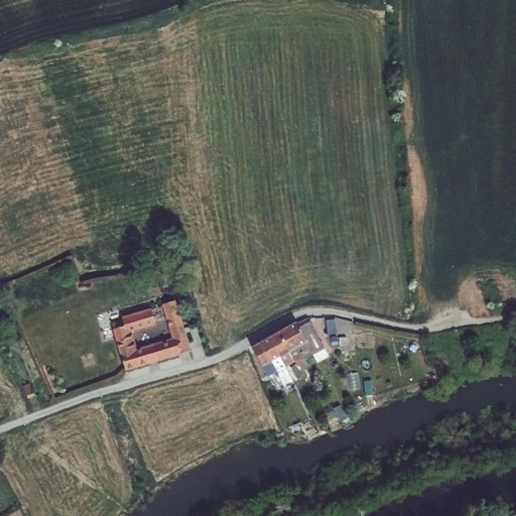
[(161,289),(170,286),(165,268),(152,272),(155,281),(158,280),(161,289)]
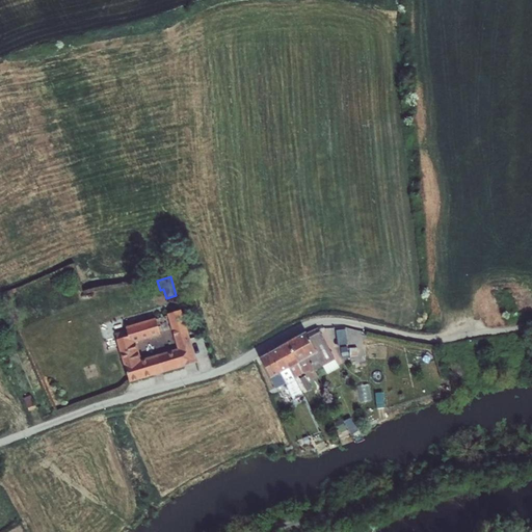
[(167,314),(183,366),(196,361),(182,310),(167,314)]
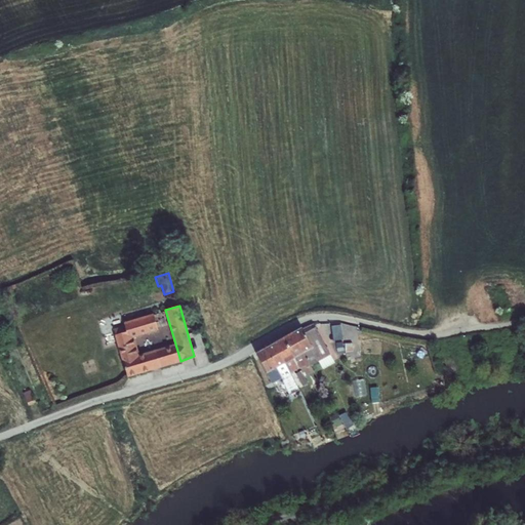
[(126,331),(115,334),(127,375),(161,366),(156,350),(147,352),(146,349),(138,350),(136,341),(143,340),(142,335),(158,330),(154,314),(124,322),(126,331)]
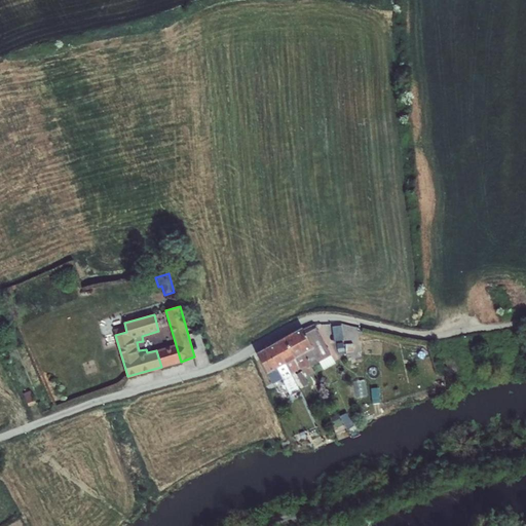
[(276,369),(267,373),(272,382),(300,368),(309,364),(310,365),(301,370),(301,371),(308,383),(309,386),(313,385),(309,377),(315,374),(310,366),(331,354),(314,325),(302,330),(312,348),(303,353),(294,359),(285,364),(276,369)]
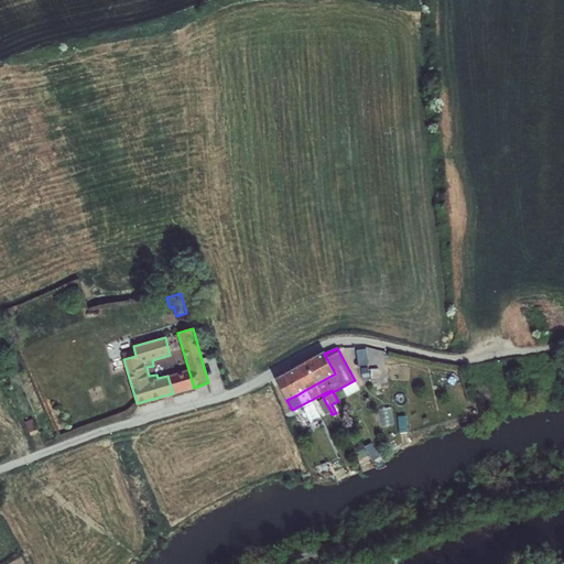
[(357,349),(357,366),(368,365),(368,349),(357,349)]
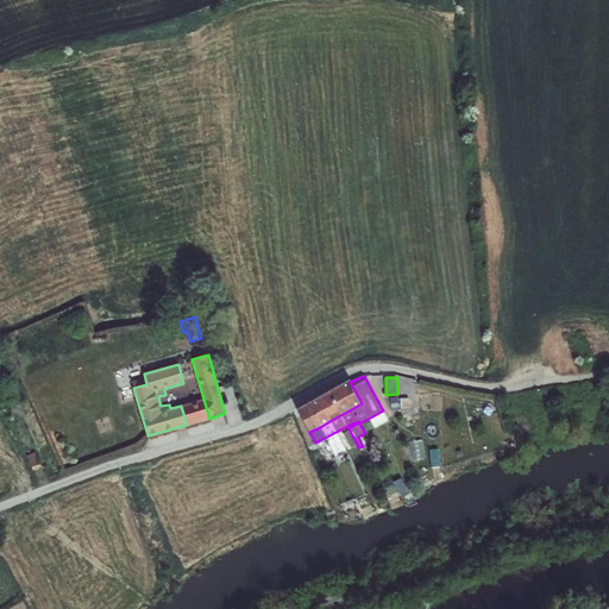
[(350,381),(339,387),(351,409),(362,403),(350,382),(350,381)]
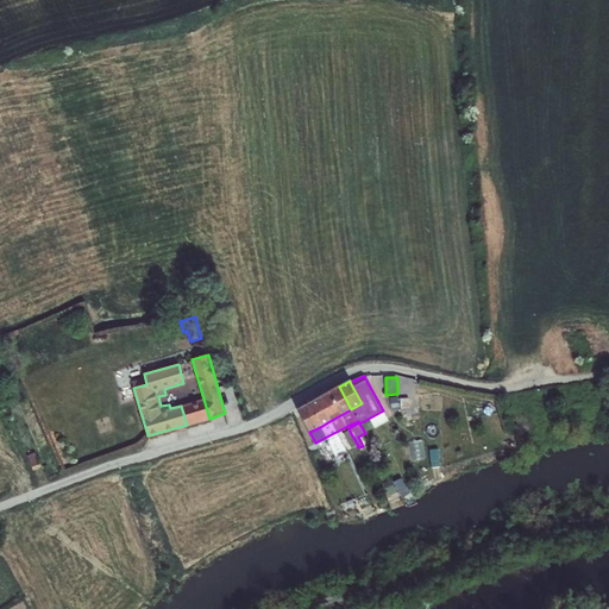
[(339,387),(328,393),(340,415),(351,409),(339,387)]
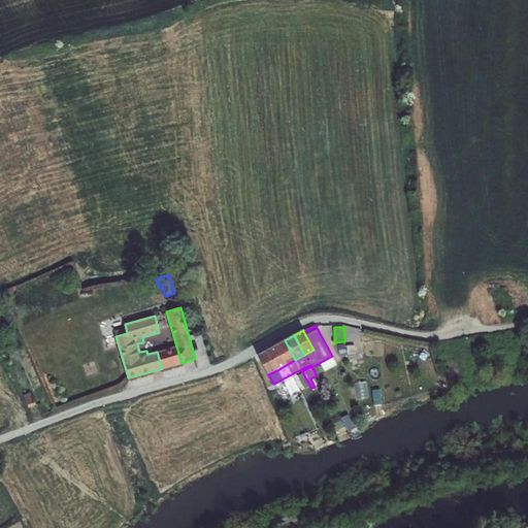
[(285,340),(276,345),(286,365),(295,360),(285,340)]
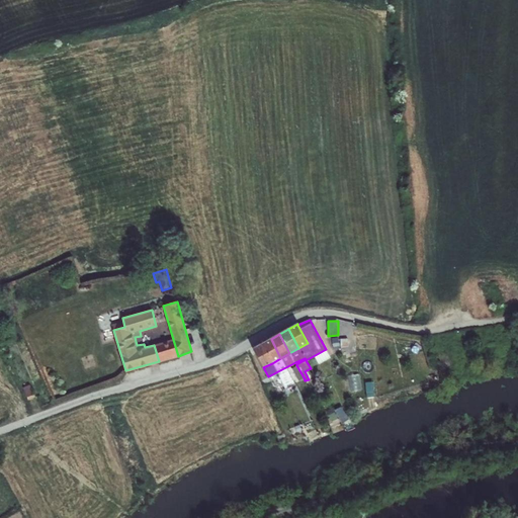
[(349,345),(347,337),(331,339),(333,348),(349,345)]
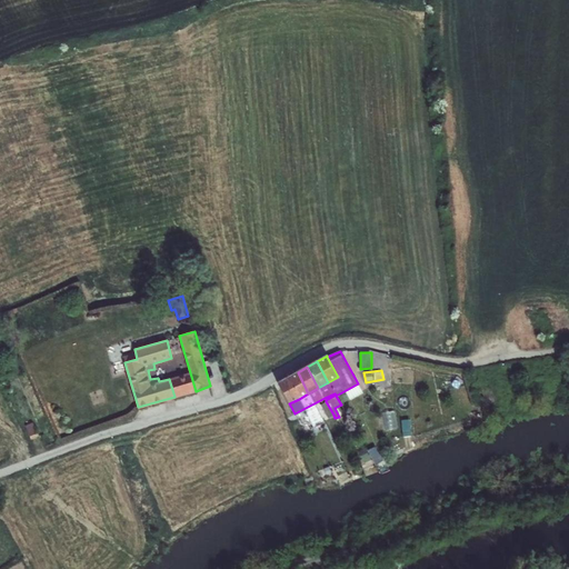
[(298,372),(288,378),(299,399),(308,393),(298,372)]
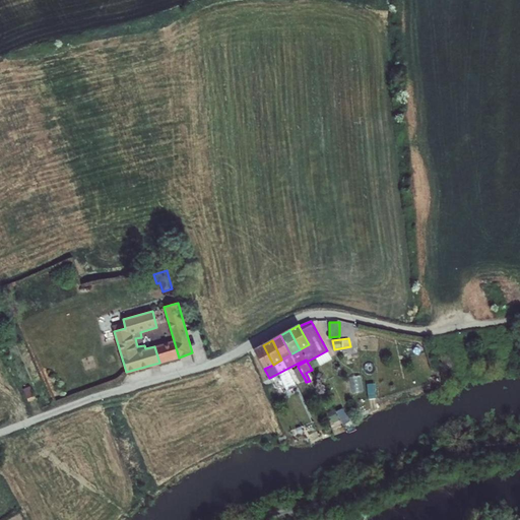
[(263,345),(254,350),(264,369),(273,365),(263,345)]
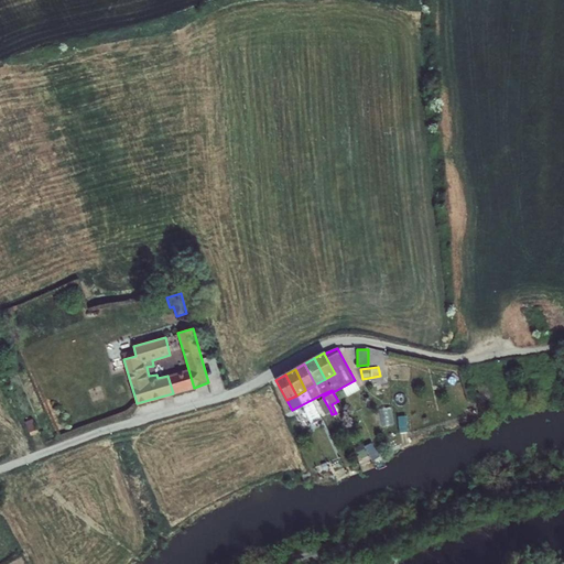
[(377,404),(383,404),(381,383),(371,384),(373,396),(376,397),(377,404)]
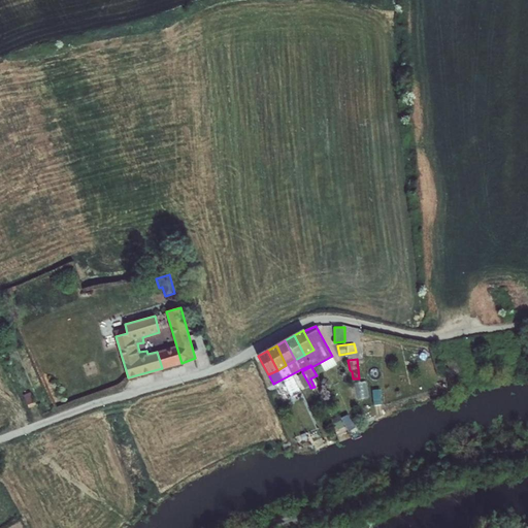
[(304,388),(309,385),(302,372),(297,375),(304,388)]
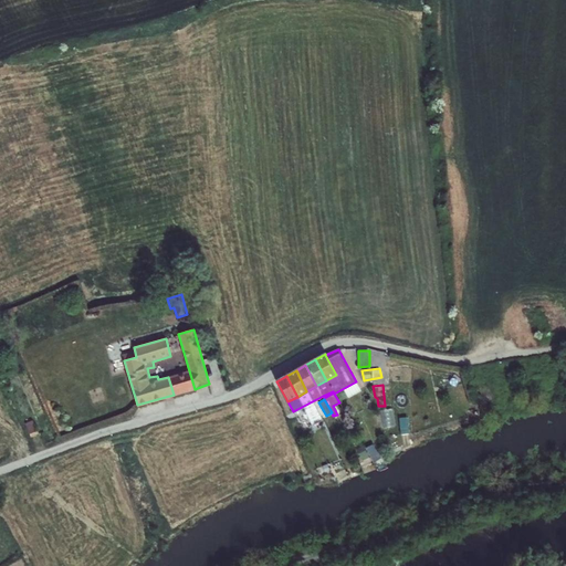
[(312,427),(320,422),(316,417),(312,407),(304,410),(312,427)]
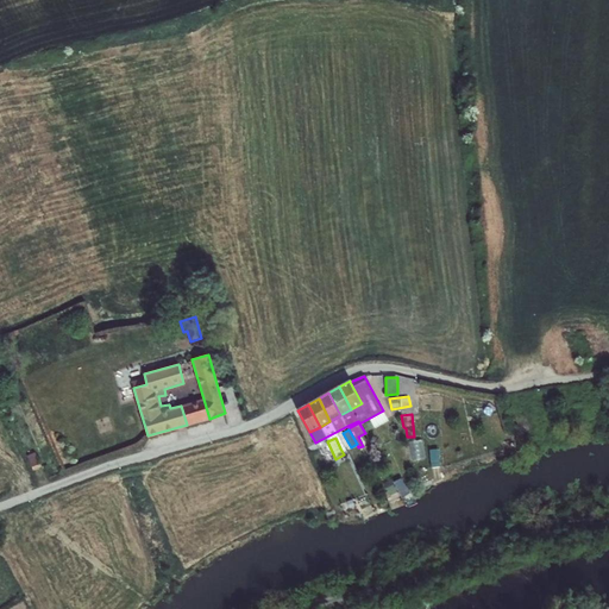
[(340,471),(336,459),(327,441),(319,446),(325,459),(333,475),(340,471)]
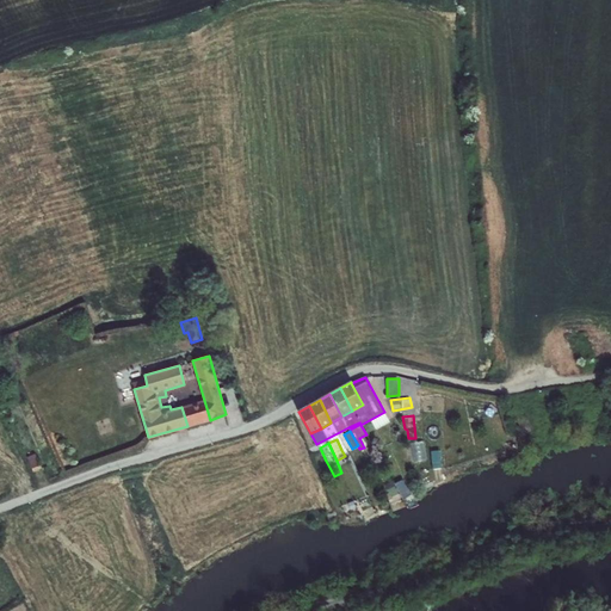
[(26,457),(34,471),(42,467),(36,454),(26,457)]
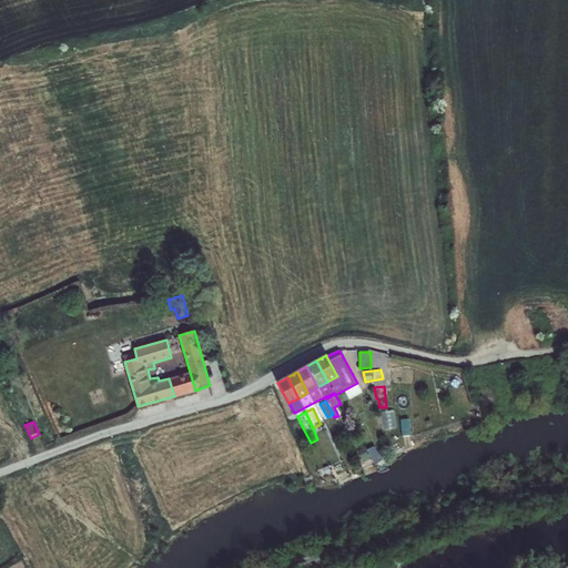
[(313,474),(314,477),(325,474),(326,477),(326,483),(333,482),(333,478),(330,468),(324,469),(324,470),(313,474)]
